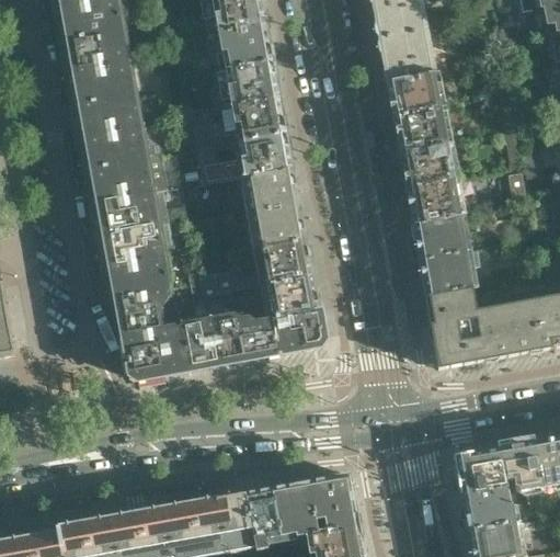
[(121,29),(115,0),(94,0),(63,6),(68,38),(121,29)]
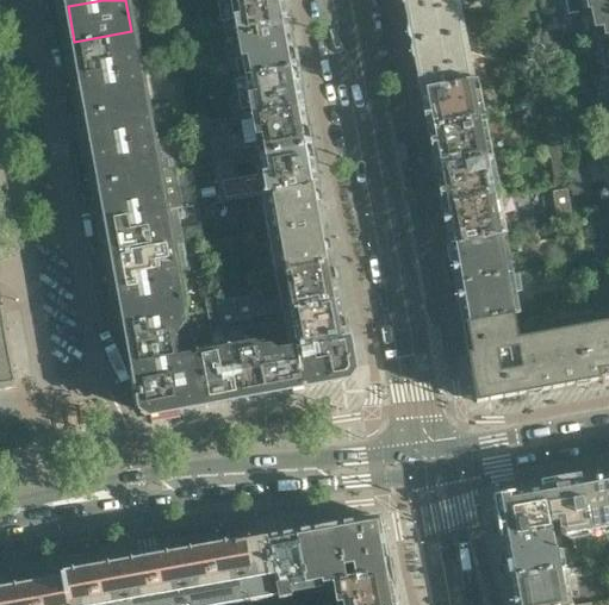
[(290,26),(285,0),(238,0),(242,24),(237,24),(240,36),(290,26)]
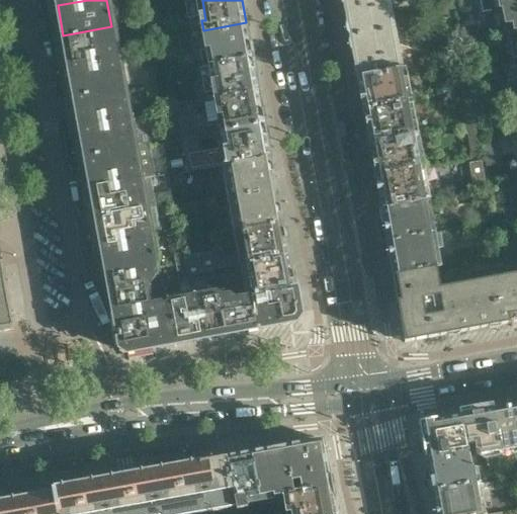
[(389,25),(383,0),(341,0),(347,33),(389,25)]
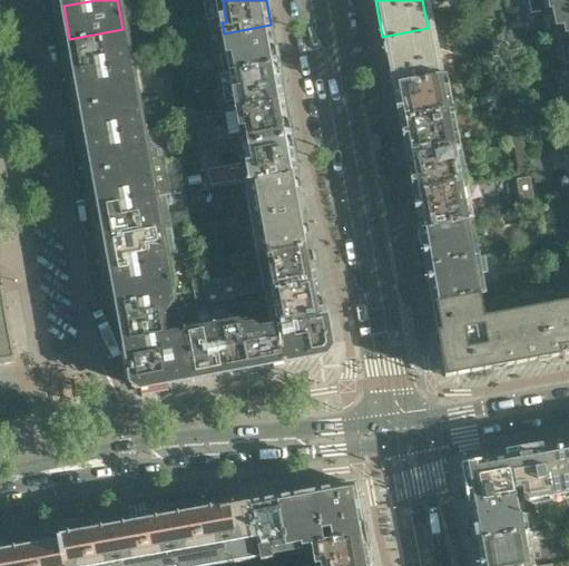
[(568,2),(556,6),(559,23),(568,22),(568,26),(568,2)]
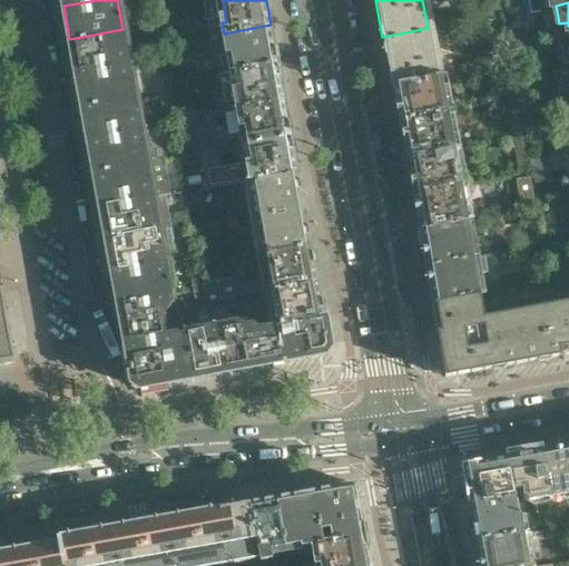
[(160,22),(158,9),(148,11),(150,25),(160,22)]
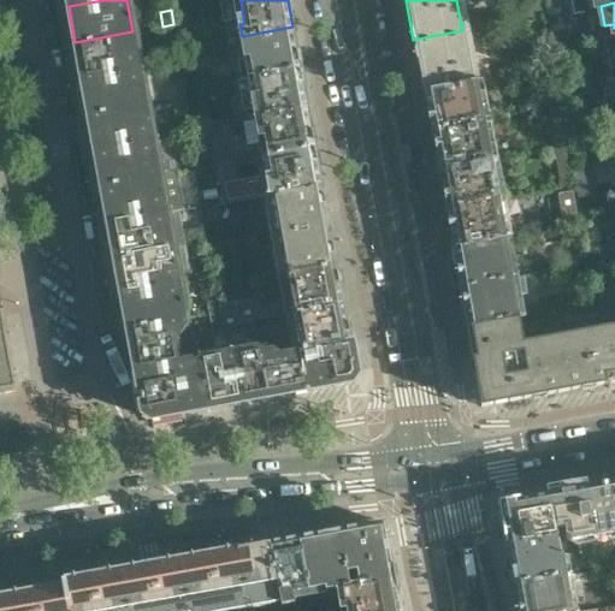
[(176,39),(173,24),(163,27),(165,40),(176,39)]
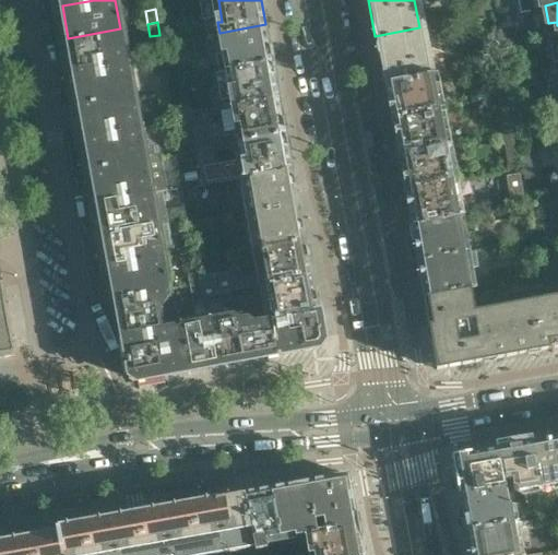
[(272,60),(265,24),(220,33),(221,44),(225,43),(229,68),(272,60)]
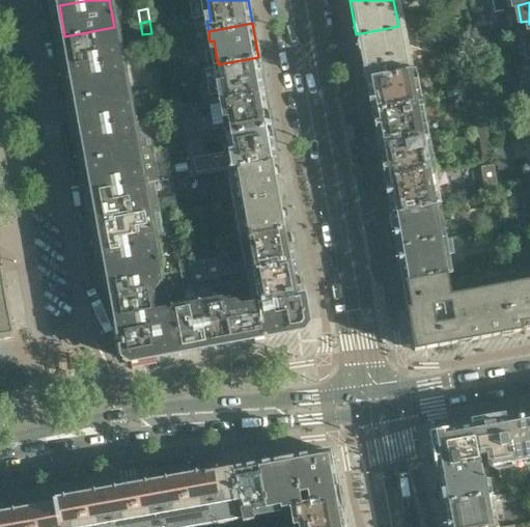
[(407,67),(398,26),(356,34),(363,75),(407,67)]
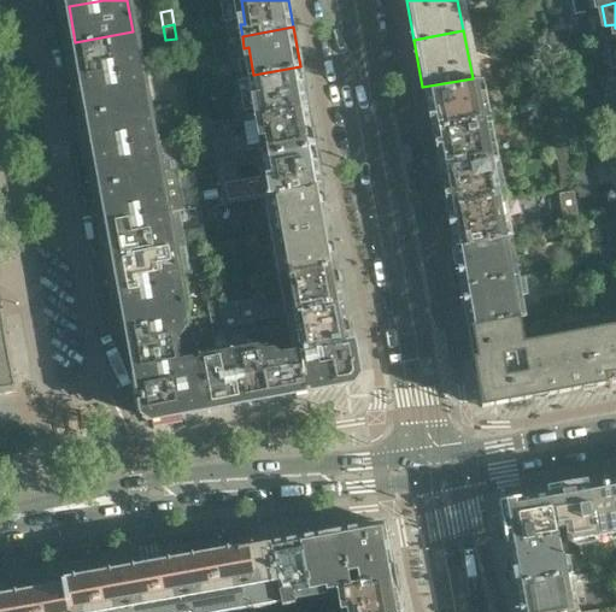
[(139,68),(133,31),(75,42),(82,77),(139,68)]
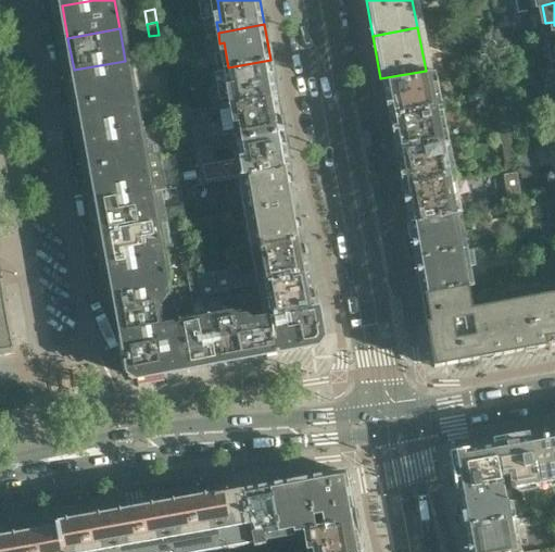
[(277,96),(270,60),(228,67),(232,92),(229,92),(230,103),(277,96)]
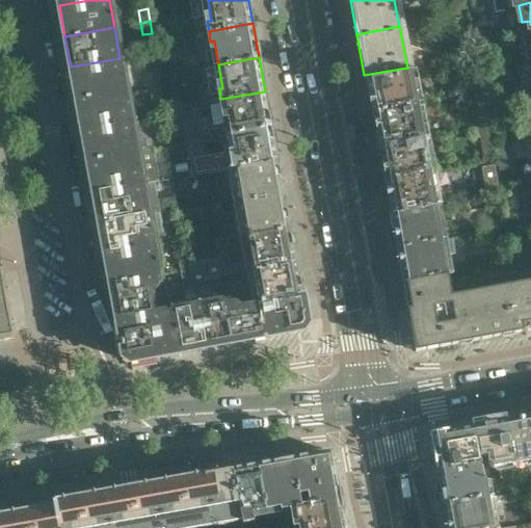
[(125,88),(120,58),(71,67),(76,98),(125,88)]
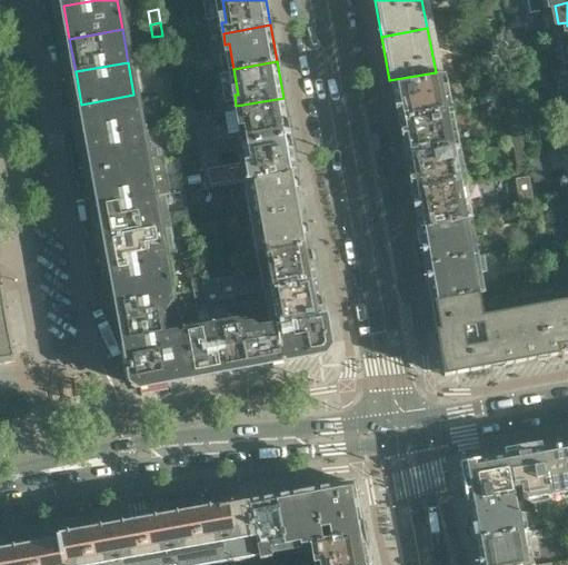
[(445,108),(438,71),(436,72),(389,80),(397,117),(445,108)]
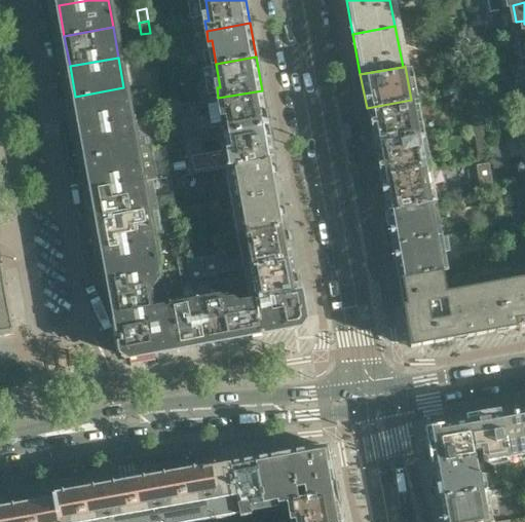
[(158,81),(157,75),(156,69),(147,71),(150,83),(158,81)]
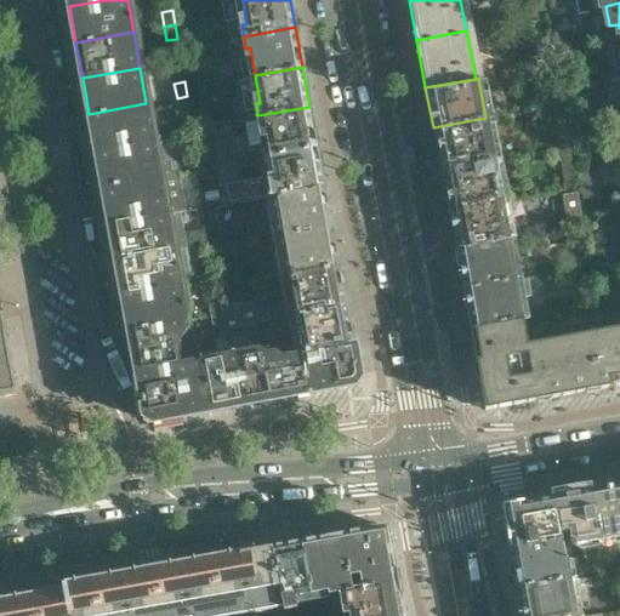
[(191,110),(187,96),(177,98),(180,112),(191,110)]
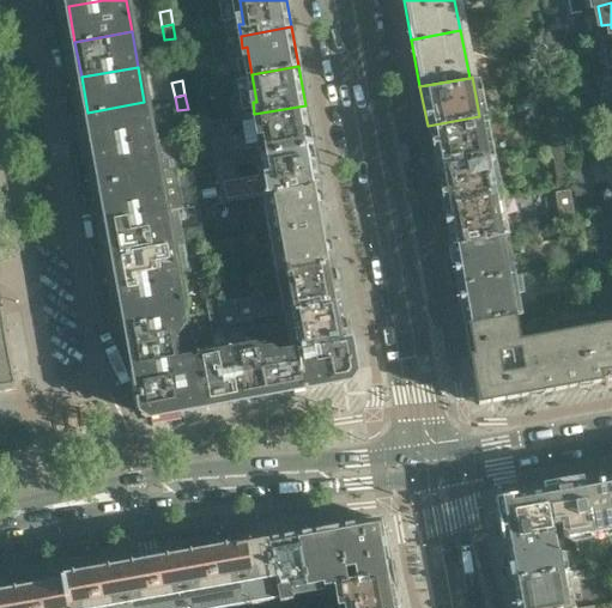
[(151,138),(144,102),(88,113),(94,147),(151,138)]
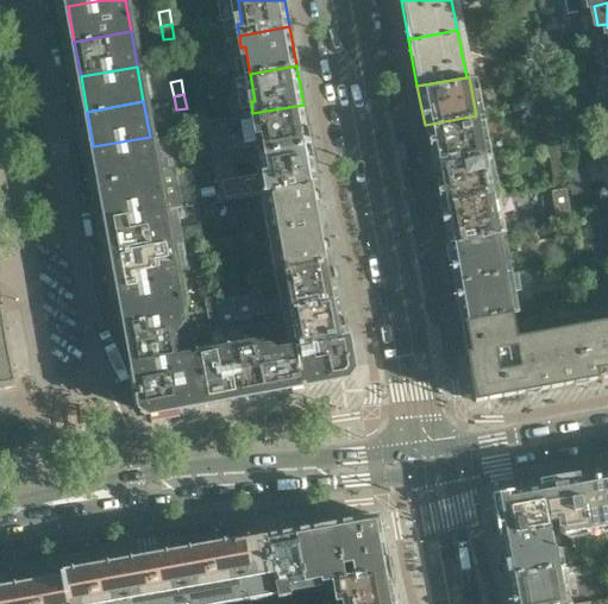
[(311,143),(304,105),(252,113),(255,125),(259,124),(264,151),(311,143)]
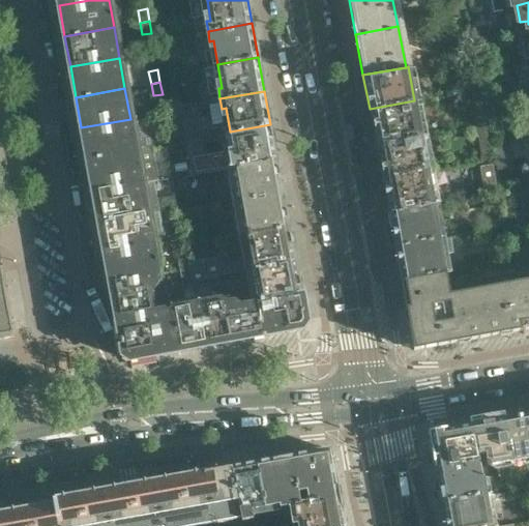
[(420,135),(414,100),(370,109),(376,143),(420,135)]
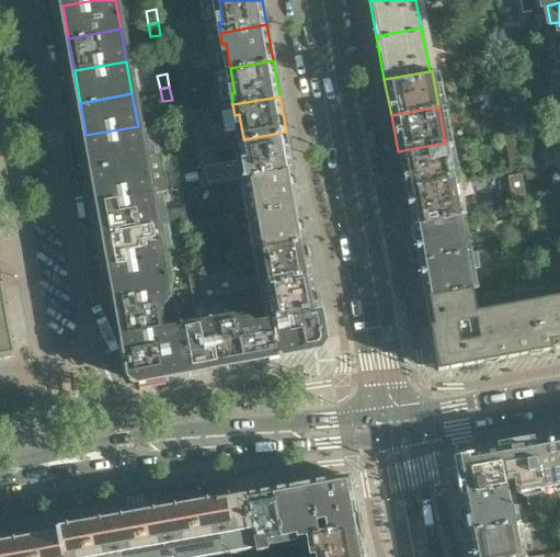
[(144,158),(138,126),(86,135),(92,168),(144,158)]
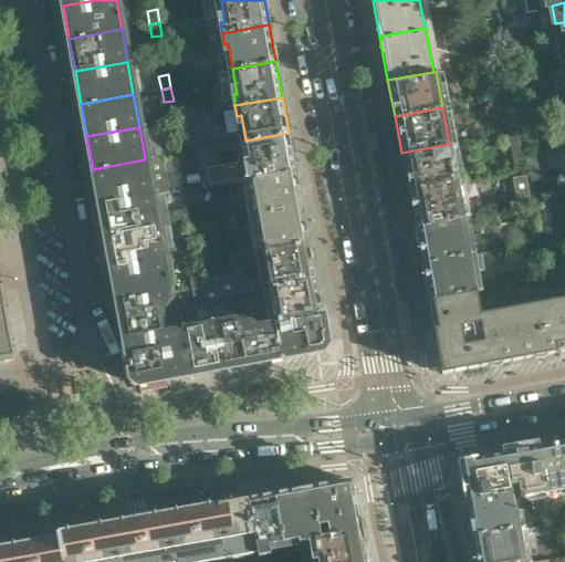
[(295,169),(289,133),(246,141),(249,157),(231,160),(234,180),(248,177),(295,169)]
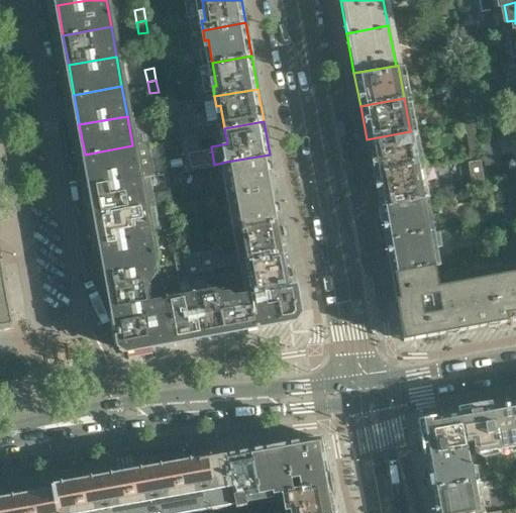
[(167,139),(165,127),(156,129),(158,141),(167,139)]
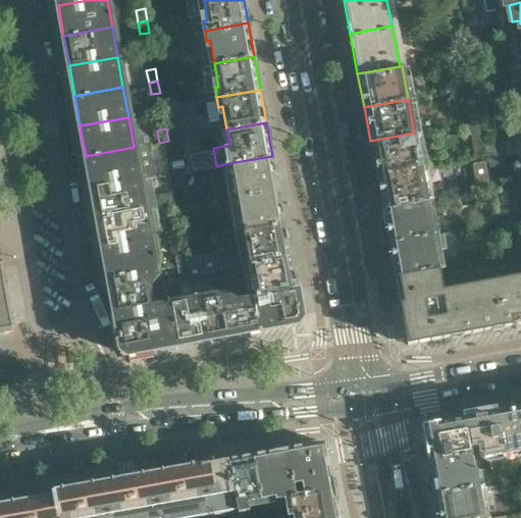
[(420,166),(414,133),(370,141),(376,174),(420,166)]
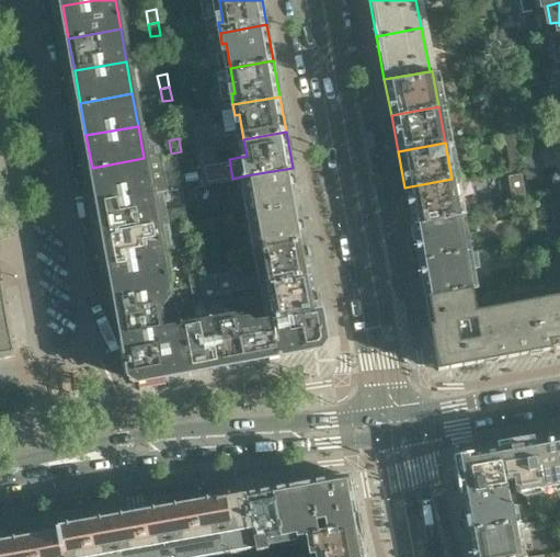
[(219,181),(214,145),(196,148),(203,183),(219,181)]
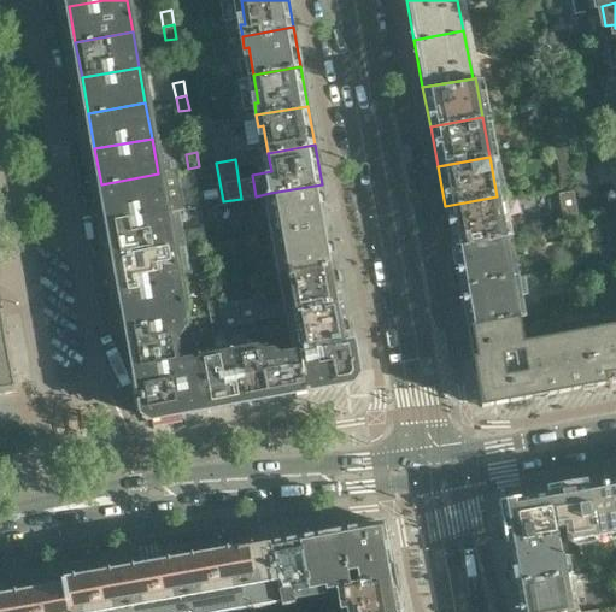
[(201,181),(199,166),(188,169),(192,183),(201,181)]
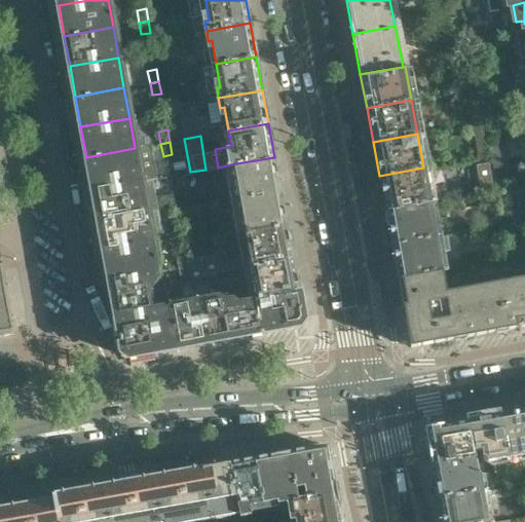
[(140,179),(135,148),(86,157),(91,187),(140,179)]
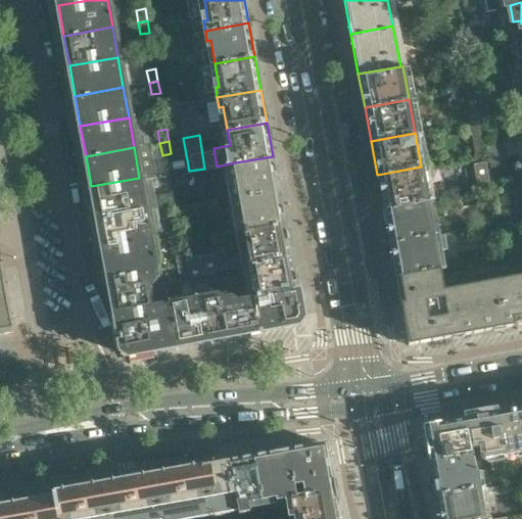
[(279,189),(273,156),(229,163),(233,187),(228,188),(230,198),(279,189)]
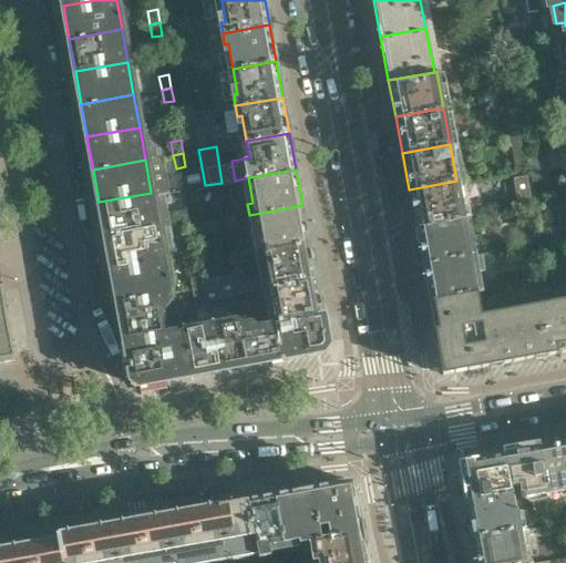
[(463,217),(456,181),(409,190),(415,226),(463,217)]
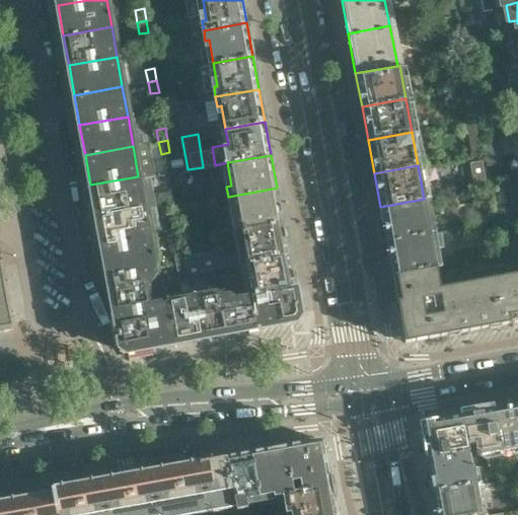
[(144,206),(138,176),(90,185),(96,215),(144,206)]
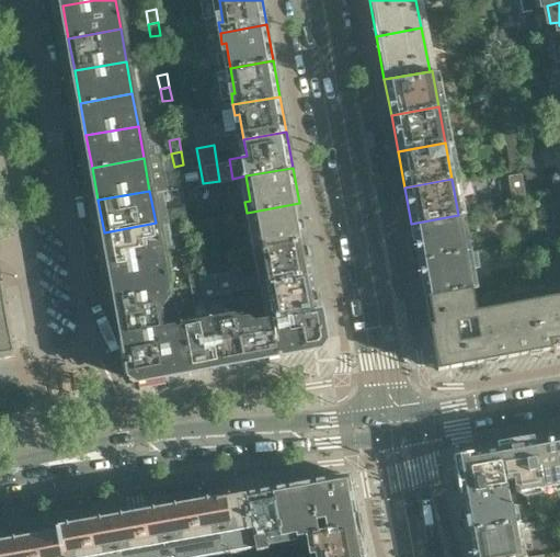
[(193,216),(191,203),(181,205),(183,218),(193,216)]
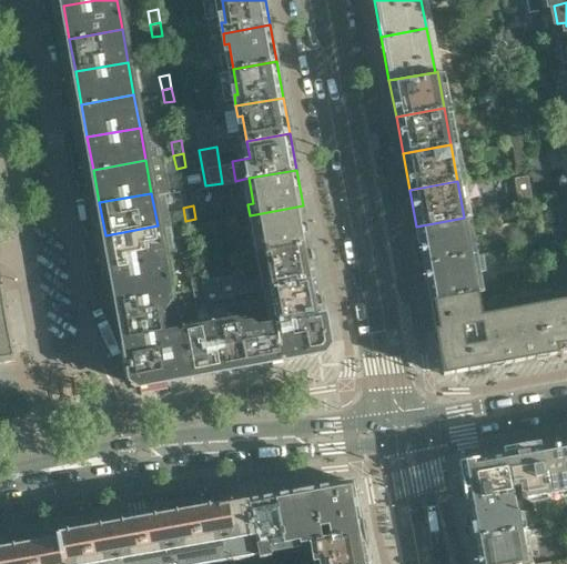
[(310,242),(303,205),(250,215),(252,227),(257,225),(262,250),(310,242)]
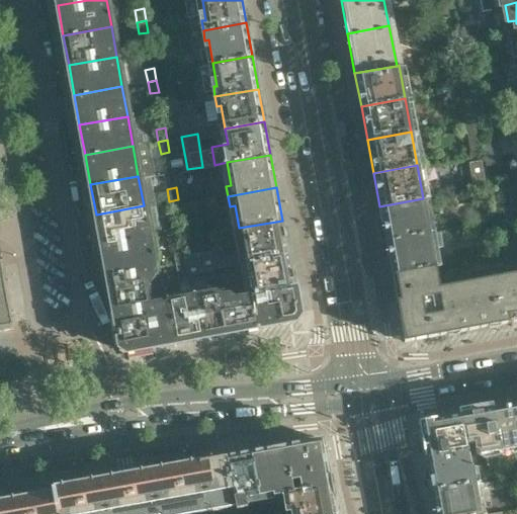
[(429,232),(423,198),(379,206),(385,240),(429,232)]
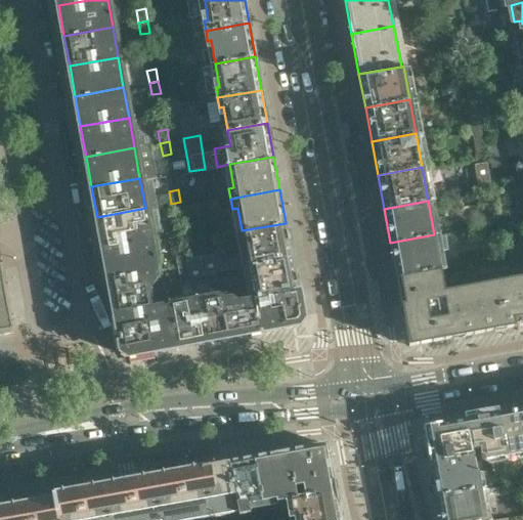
[(182,214),(181,208),(180,202),(171,204),(173,216),(182,214)]
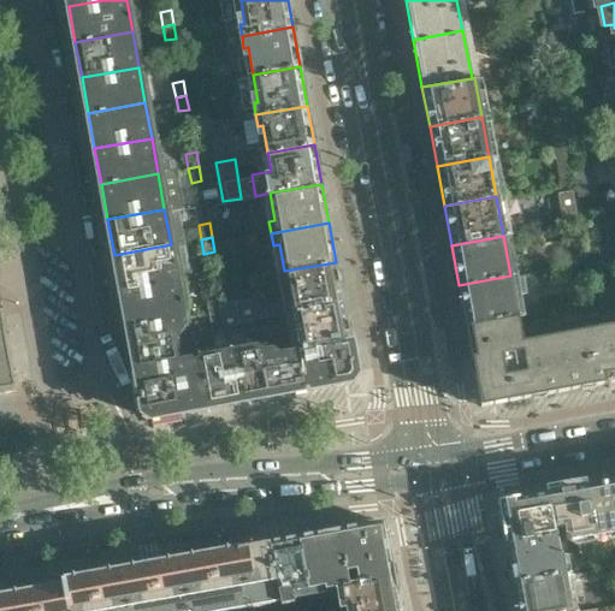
[(177,280),(171,244),(114,255),(120,291),(177,280)]
